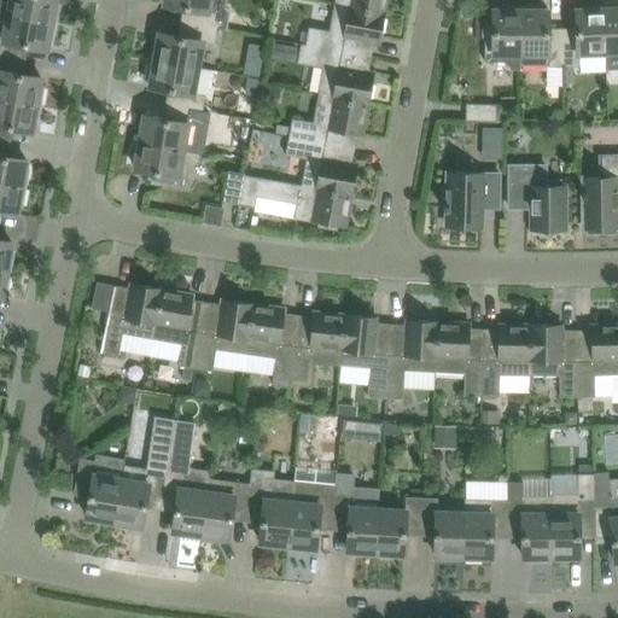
[(0,0),(0,12),(10,13),(56,22),(59,5),(56,4),(56,0),(0,0)]
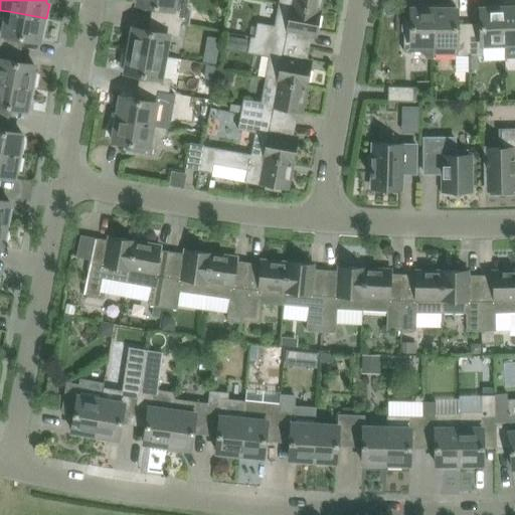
[(175,3),(175,0),(138,0),(138,3),(159,7),(157,19),(182,23),(189,25),(191,10),(188,5),(175,3)]
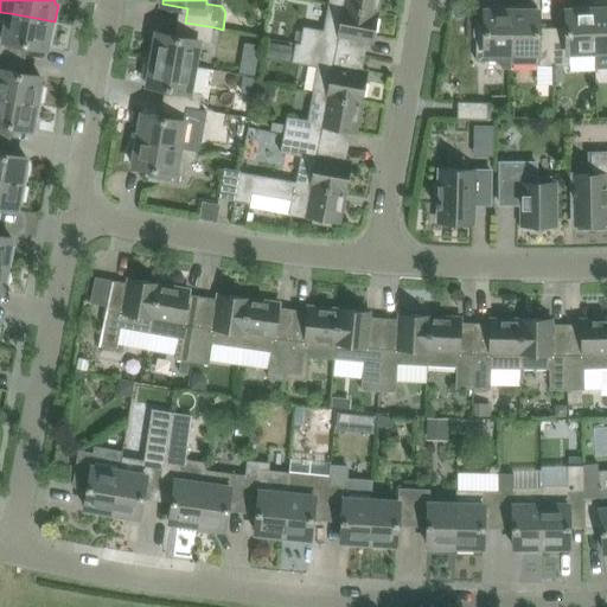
[(330,0),(330,2),(378,12),(379,0),(330,0)]
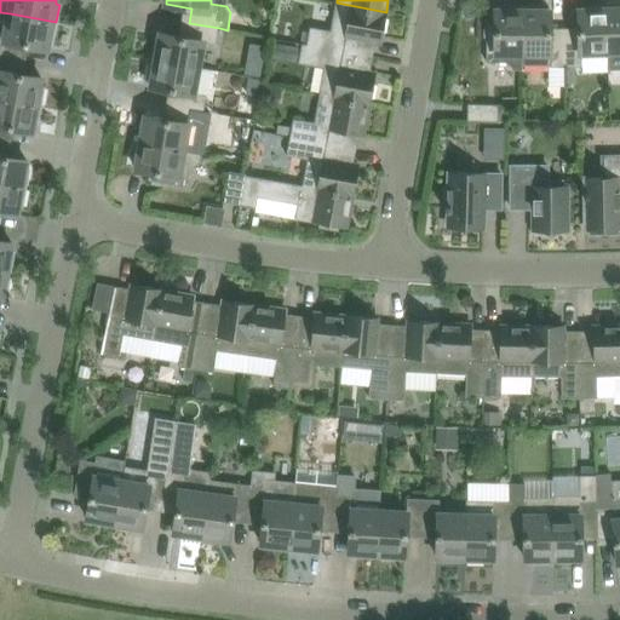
[(380,44),(383,32),(386,12),(337,3),(332,30),(310,27),(308,44),(306,45),(371,57),(374,42),(380,44)]
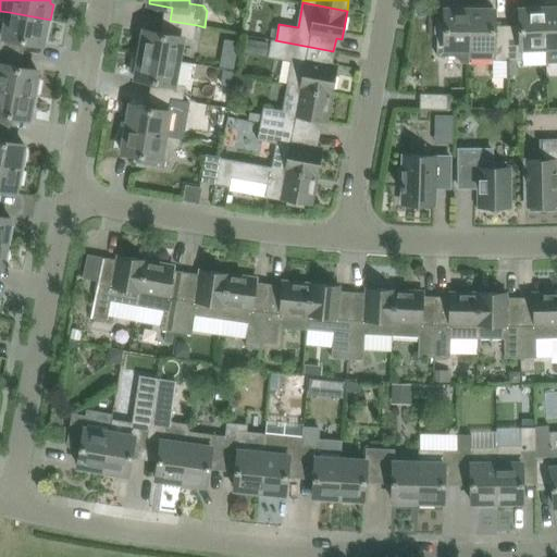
[(556,3),(544,4),(546,47),(546,62),(556,61),(556,3)]
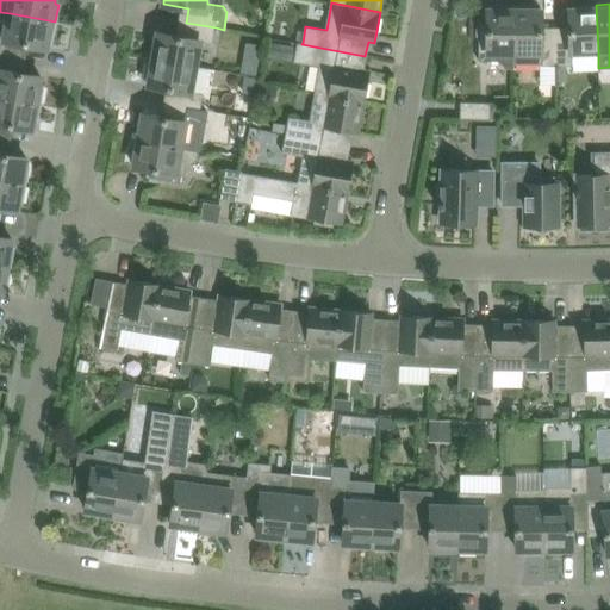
[(598,51),(596,5),(578,5),(578,8),(570,10),(570,35),(555,35),(556,64),(573,64),(573,53),(598,51)]
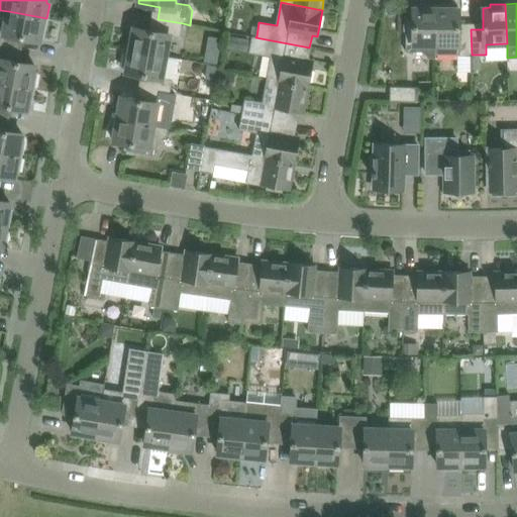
[(436,58),(436,5),(421,5),(421,8),(413,8),(413,19),(407,19),(407,17),(406,17),(406,52),(422,52),(430,58),(436,58)]
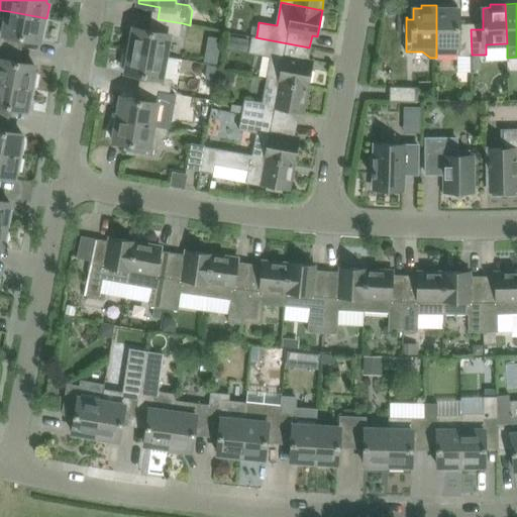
[(458,8),(451,8),(451,5),(436,5),(436,58),(457,59),(457,56),(472,55),(471,29),(458,29),(458,8)]
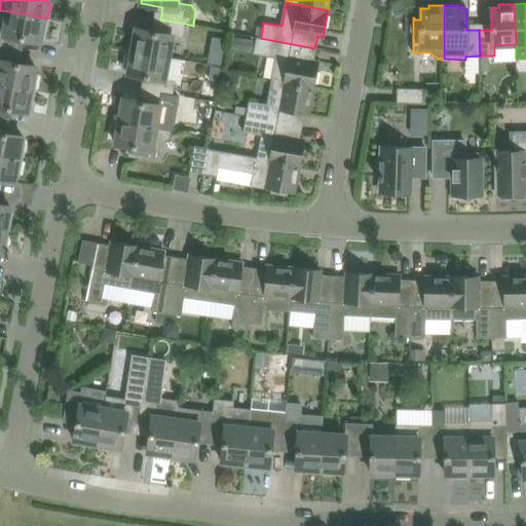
[(44,34),(47,19),(8,11),(4,33),(0,32),(0,46),(16,49),(19,37),(40,41),(41,34),(44,34)]
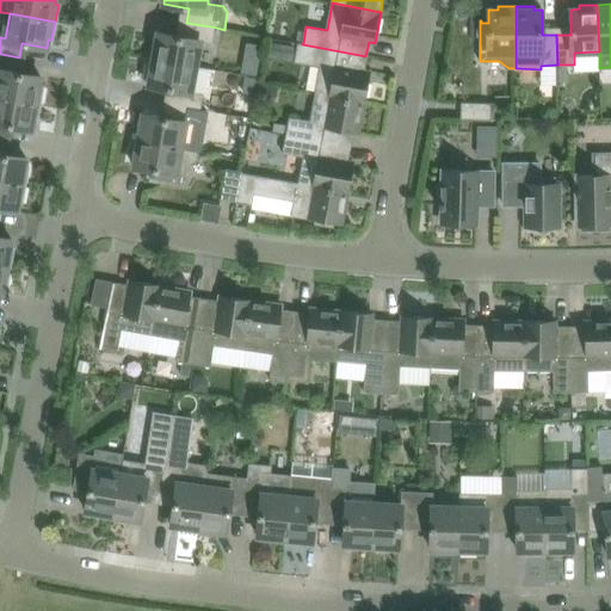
[(213,43),(216,28),(186,23),(184,37),(159,32),(154,59),(196,66),(201,42),(213,43)]
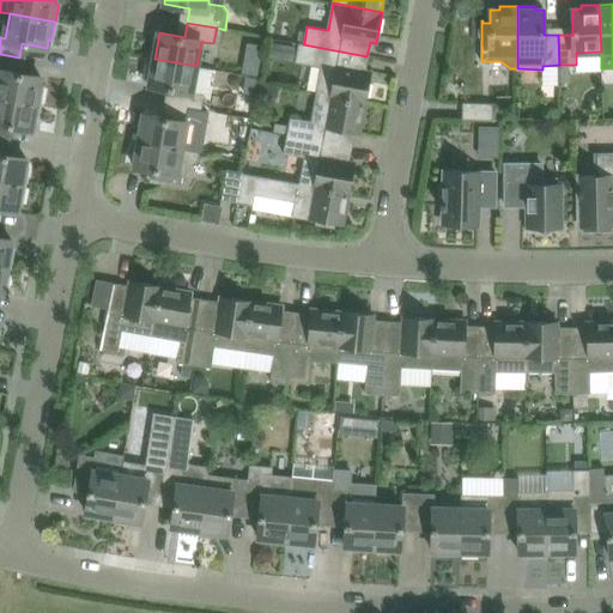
[(364,70),(366,56),(303,44),(304,43),(299,42),(296,61),(321,66),(316,93),(365,102),(371,71),(364,70)]
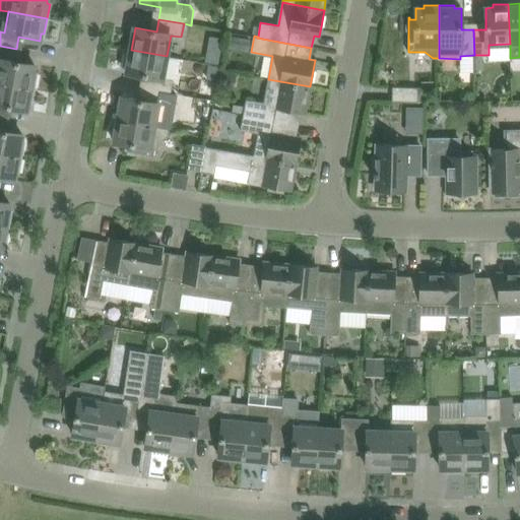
[(14,61),(16,49),(0,46),(0,81),(35,87),(38,73),(34,72),(36,65),(14,61)]
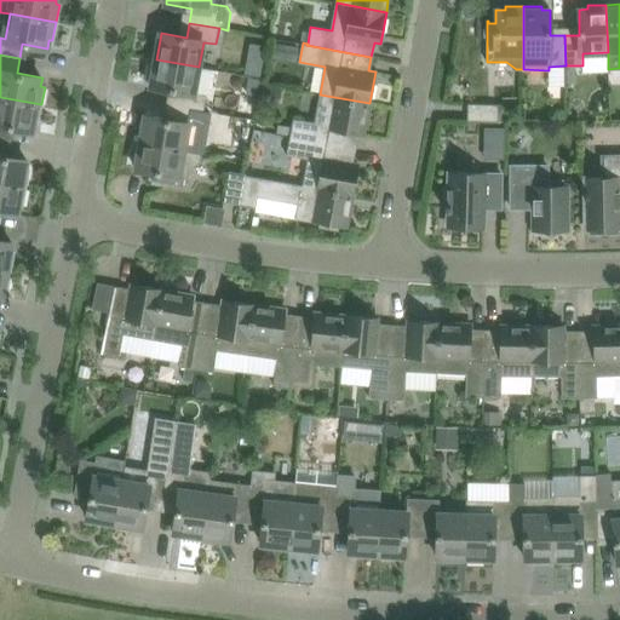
[(194,92),(199,67),(156,59),(155,63),(151,62),(149,80),(153,80),(151,86),(177,91),(173,105),(204,110),(207,95),(194,92)]
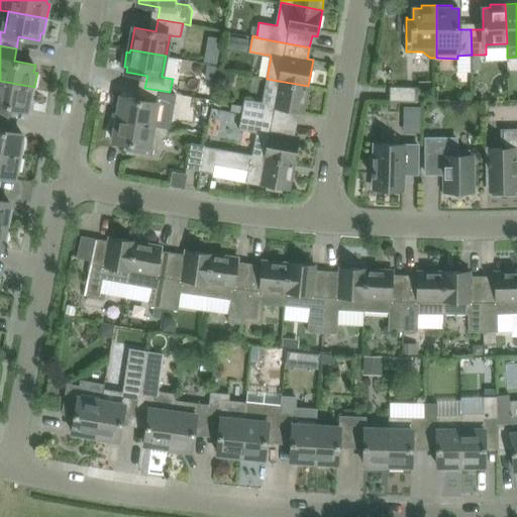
[(304,112),(308,87),(308,86),(267,79),(263,101),(244,98),(243,105),(242,113),(296,123),(298,111),(304,112)]
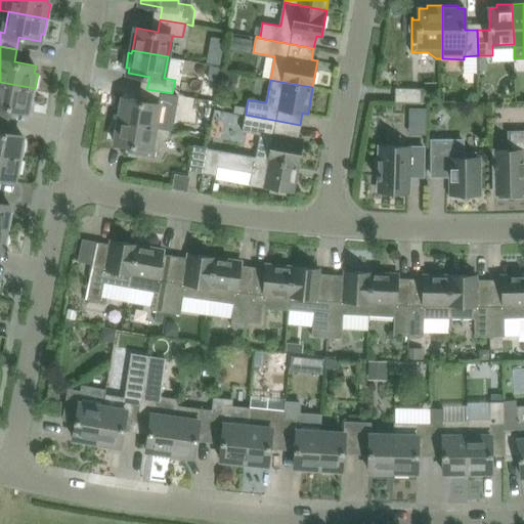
[(28,111),(29,103),(32,103),(35,88),(0,82),(0,118),(4,119),(6,106),(28,111)]
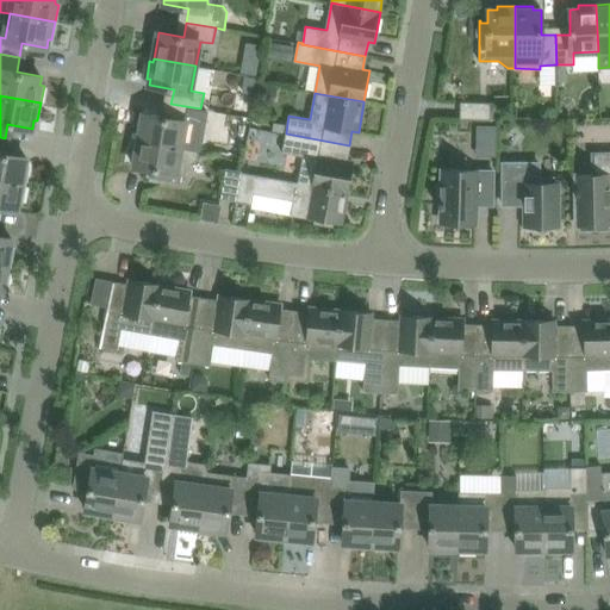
[(490,119),(491,103),(460,101),(460,118),(490,119)]
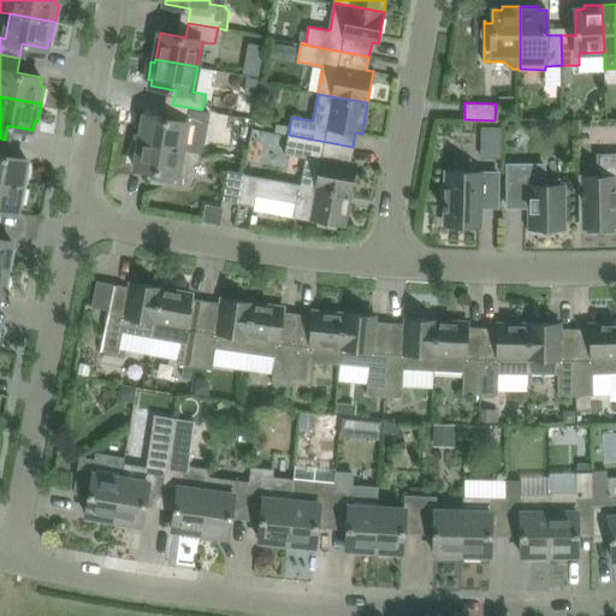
[(183,149),(188,124),(200,126),(202,110),(172,105),(170,119),(144,114),(140,141),(183,149)]
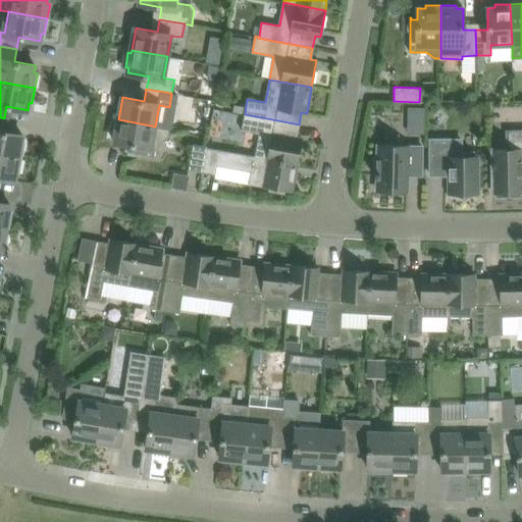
[(302,138),(296,137),(299,124),(245,114),(242,131),(259,134),(255,156),(297,164),(302,138)]
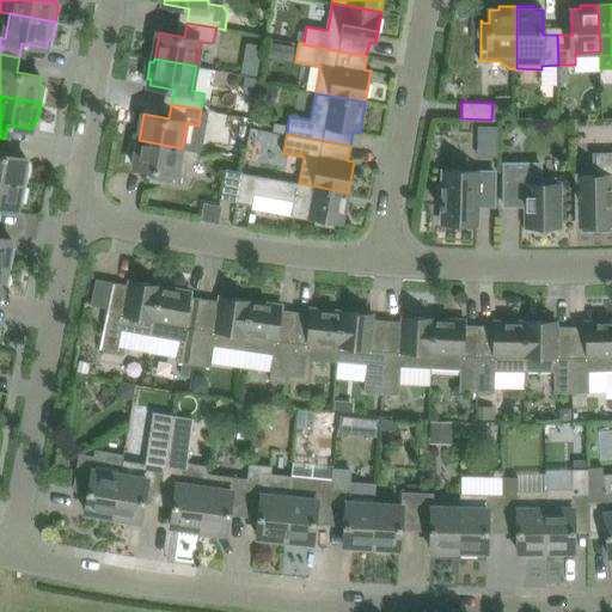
[(0,179),(26,185),(29,167),(25,166),(26,158),(1,153),(5,139),(0,138),(0,179)]
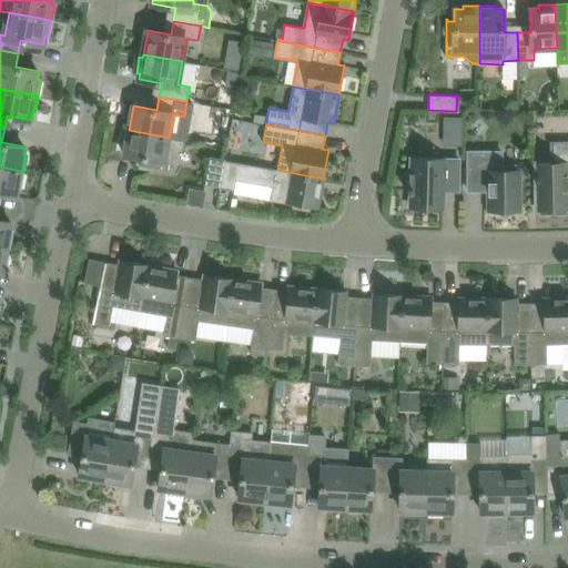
[(185,140),(169,138),(129,130),(129,133),(125,133),(122,149),(125,149),(124,154),(137,156),(135,163),(133,163),(133,164),(170,171),(173,154),(183,148),(185,140)]
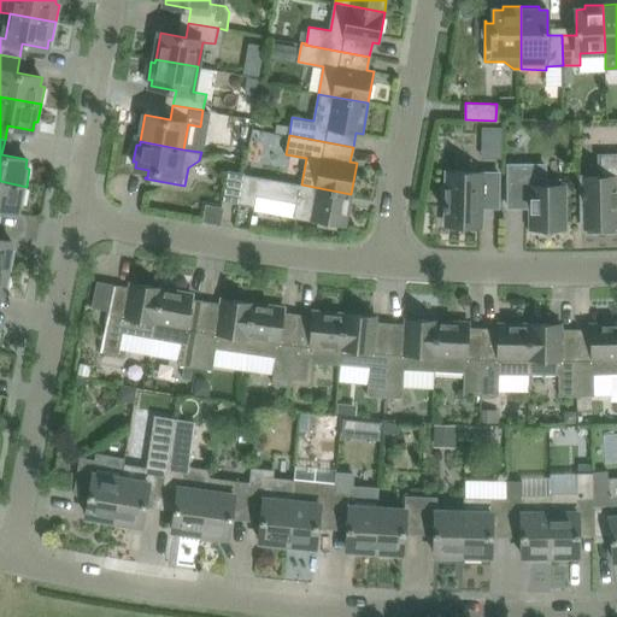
[(616,153),(600,154),(600,177),(583,177),(583,191),(582,191),(582,195),(583,195),(585,228),(588,227),(588,231),(616,230),(616,153)]
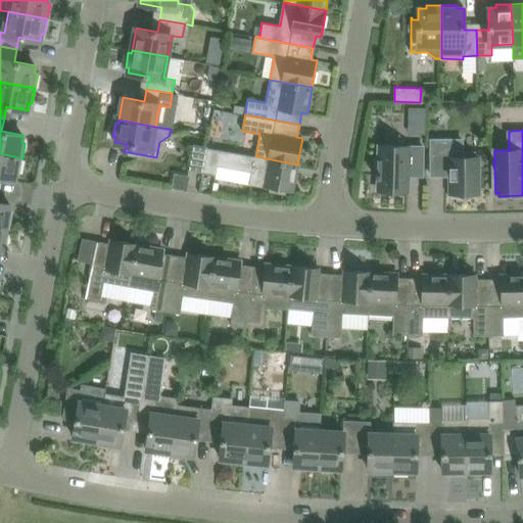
[(478,193),(477,156),(474,156),(474,152),(462,152),(462,139),(431,139),(431,175),(450,175),(450,193),(458,193),(459,196),(463,199),(467,199),(470,196),(471,193),(478,193)]
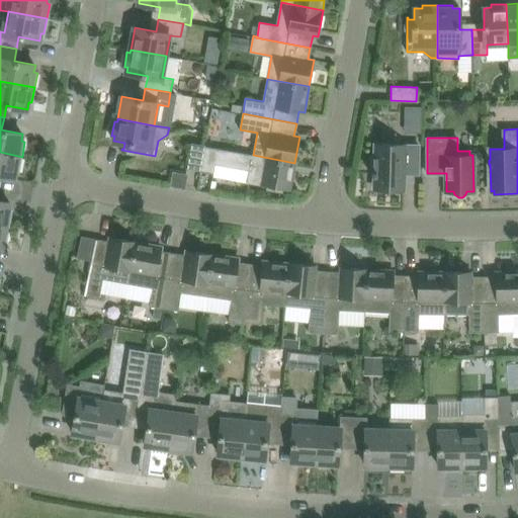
[(201,171),(205,146),(205,145),(192,143),(187,168),(201,171)]
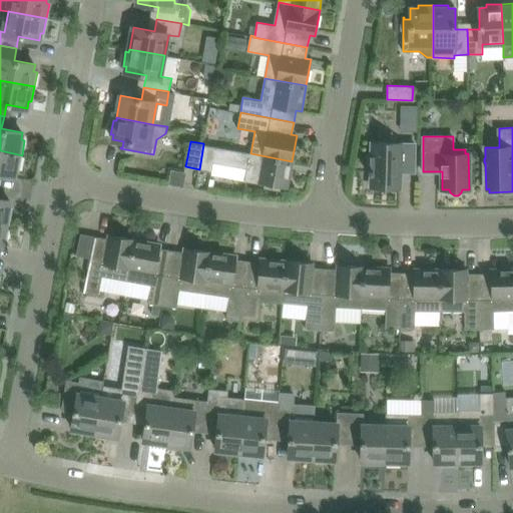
[(414,171),(415,143),(373,142),(372,157),(369,157),(369,174),(372,174),(372,186),(400,187),(400,171),(414,171)]
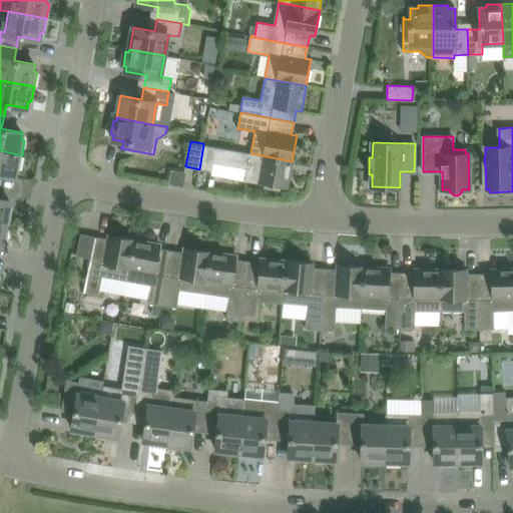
[(288,187),(292,162),(292,161),(250,153),(203,144),(199,169),(211,171),(213,162),(247,169),(245,179),(266,183),(265,186),(280,189),(280,185),(288,187)]
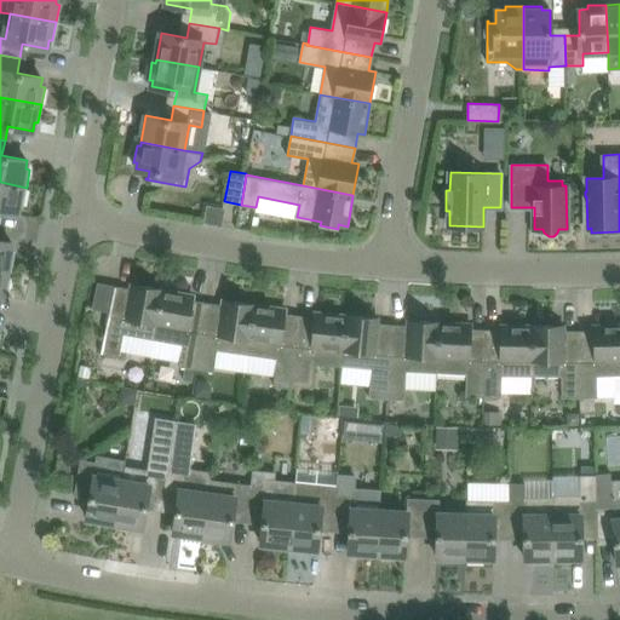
[(23,205),(27,188),(0,182),(0,210),(17,213),(19,205),(23,205)]
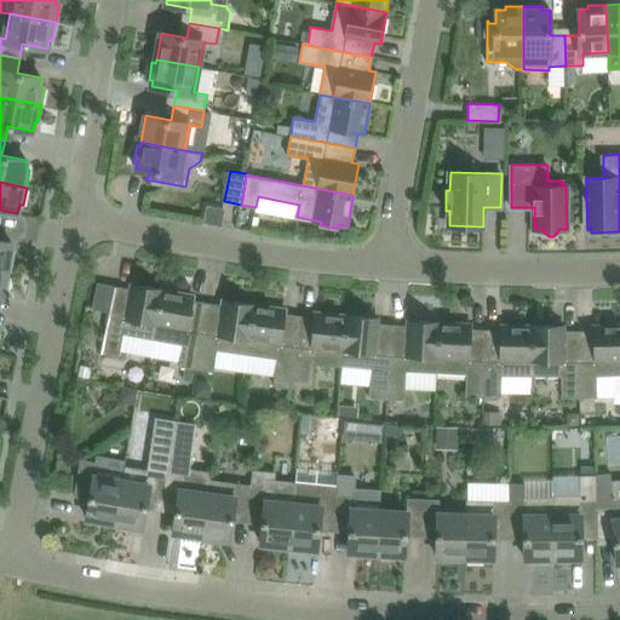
[(208,207),(207,219),(206,222),(220,224),(223,210),(208,207)]
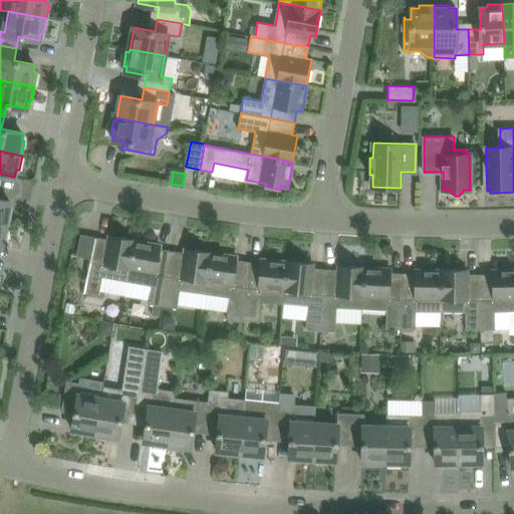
[(10,201),(0,199),(0,222),(9,224),(12,209),(9,208),(10,201)]
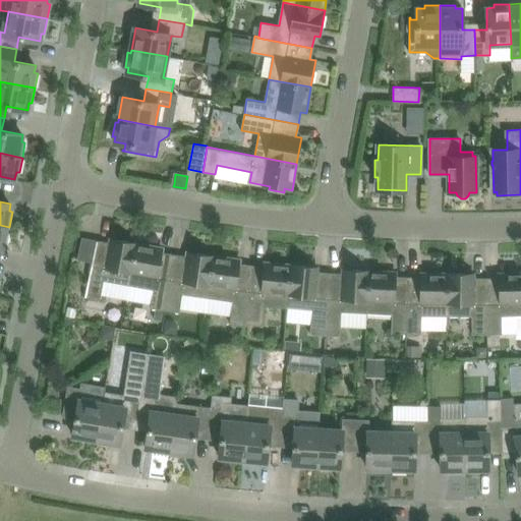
[(7,241),(9,227),(0,225),(0,247),(2,248),(3,241),(7,241)]
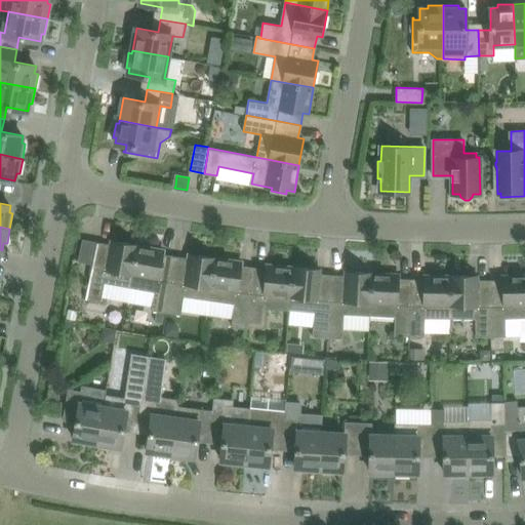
[(130,287),(137,245),(111,240),(110,245),(98,243),(98,242),(97,242),(86,298),(87,298),(87,297),(102,300),(105,283),(130,287)]
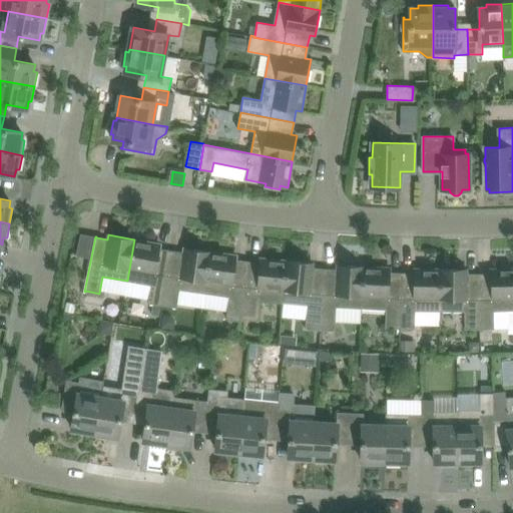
[(163,305),(171,250),(159,249),(160,243),(134,239),(127,281),(151,285),(148,303),(163,305)]
